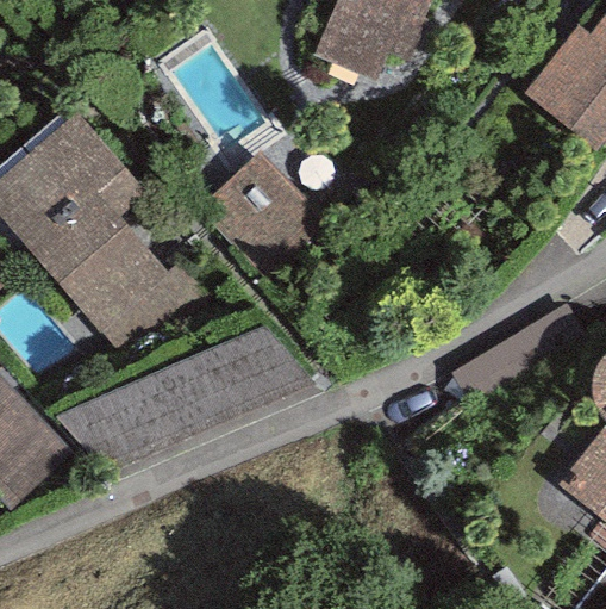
[(338,0),(316,56),(395,91),(433,0),(338,0)]
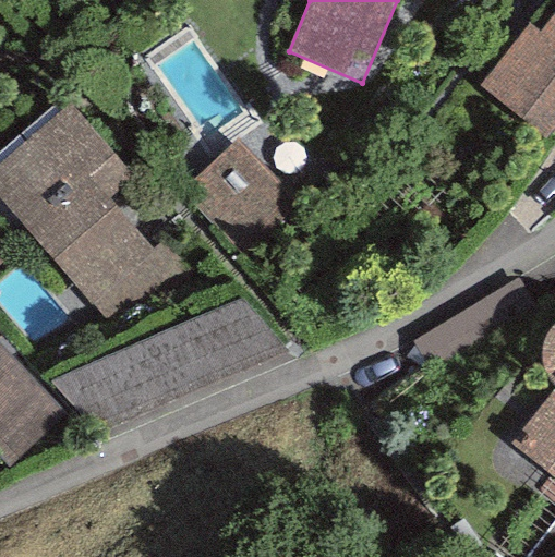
[(554,12),(542,29),(531,20),(479,84),(545,137),(554,125),(554,12)]
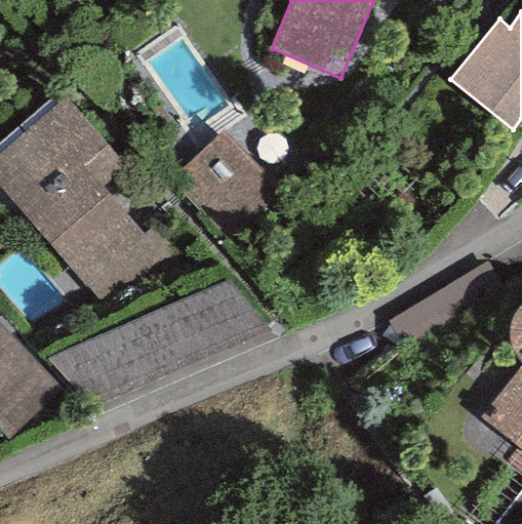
[(64,94),(0,150),(0,186),(102,304),(176,256),(155,224),(143,236),(104,189),(125,168),(64,94)]
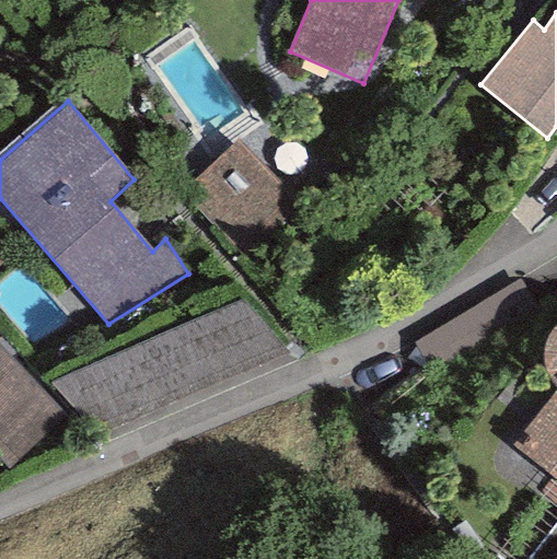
[(296,201),(239,140),(184,191),(241,253),(296,201)]
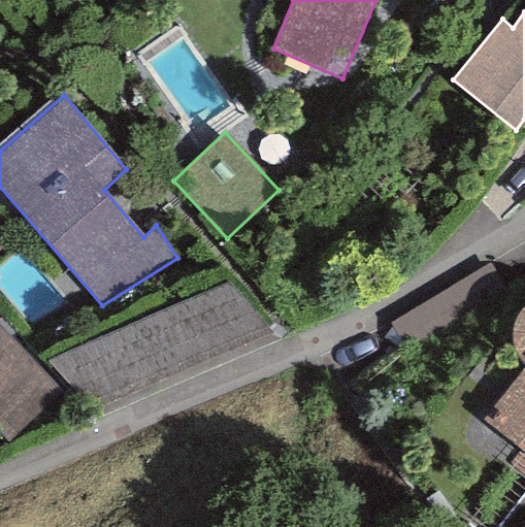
[(517,344),(524,361),(524,364),(486,417),(524,449),(524,308),(522,310),(515,328),(517,344)]
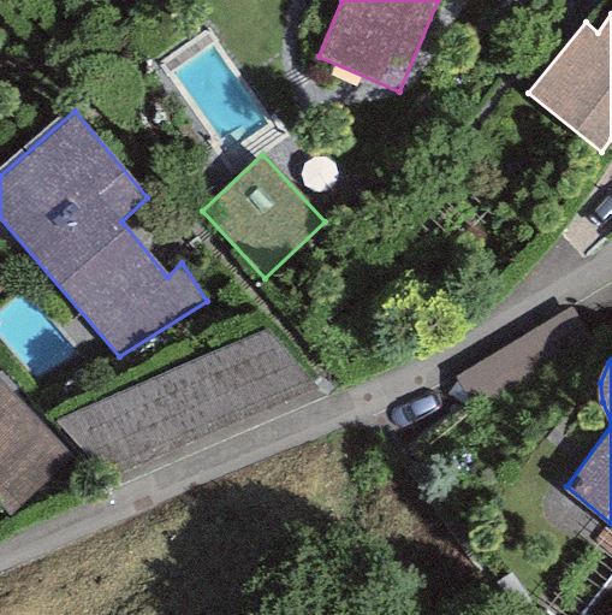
[(0,379),(0,507),(10,516),(73,456),(0,379)]
